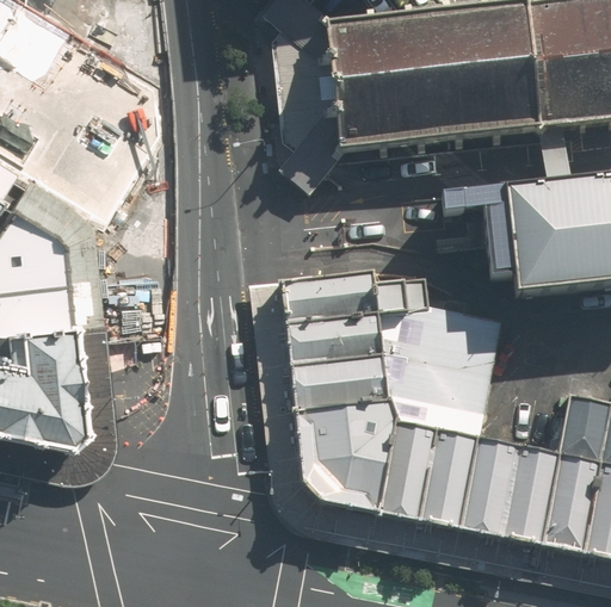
[(309,189),(339,148),(537,125),(561,123),(610,116),(610,0),(535,0),(327,24),(297,0),(277,0),(261,18),(282,35),(292,153),(282,168),(309,189)]
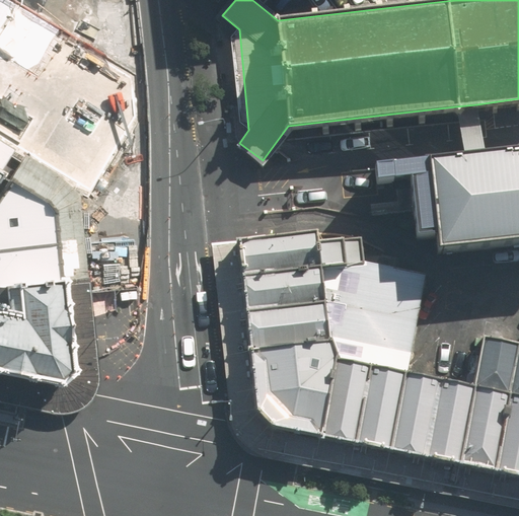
[(26,13),(14,6),(7,19),(19,26),(26,13)]
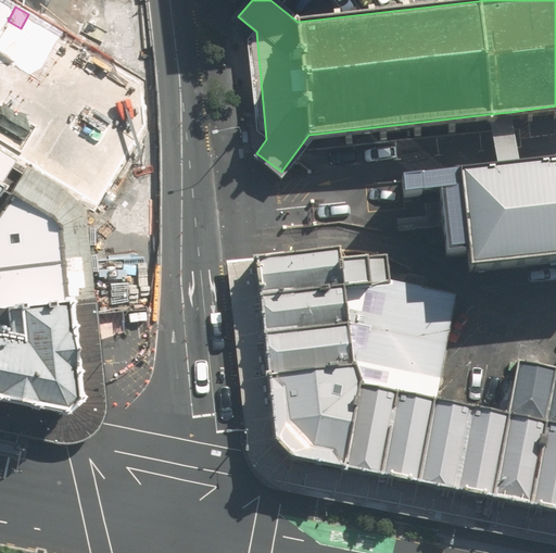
[(510,112),(489,114),(500,166),(521,164),(510,112)]
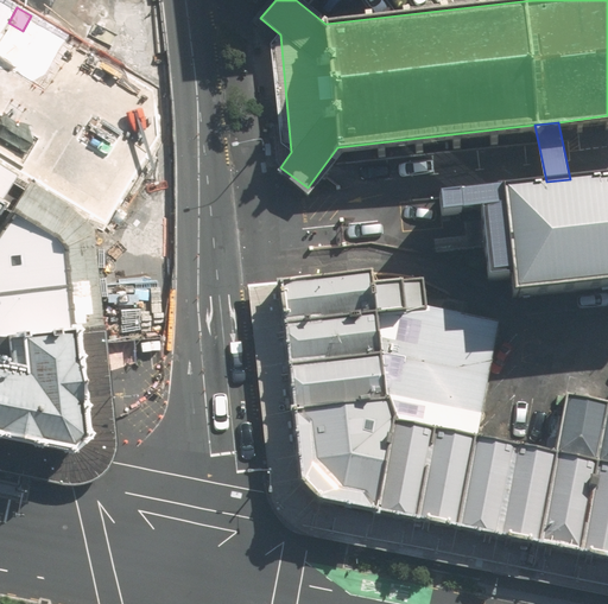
[(607,277),(607,175),(570,179),(546,182),(439,191),(442,207),(480,203),(486,272),(514,269),(515,286),(607,277)]
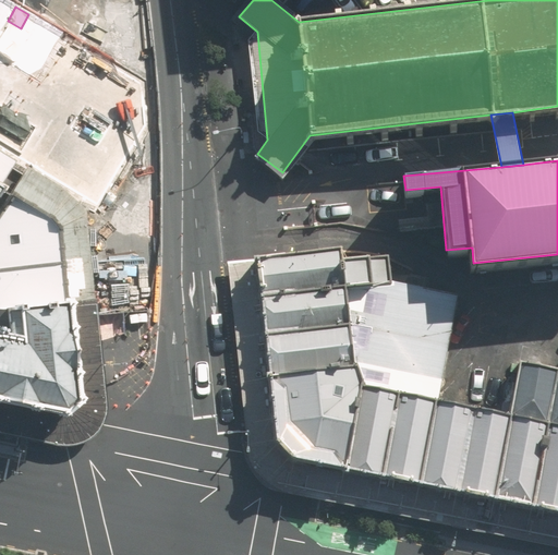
[(94,297),(86,209),(84,207),(56,181),(26,164),(7,194),(58,225),(61,300),(94,297)]
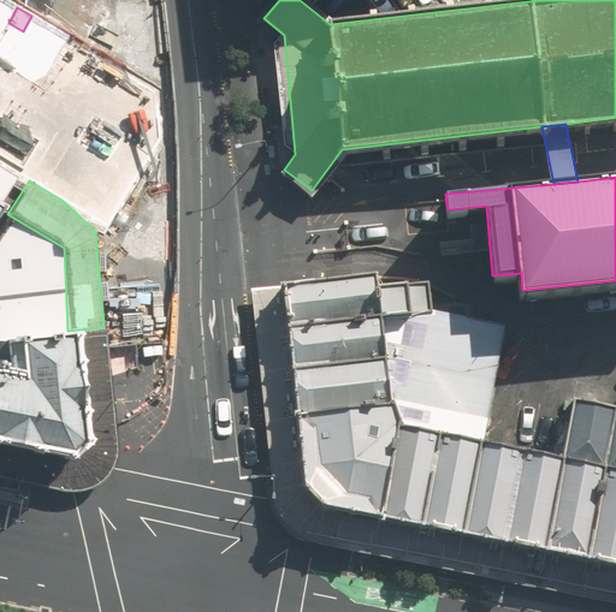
[(0,338),(12,338),(67,331),(64,248),(7,214),(0,224),(0,338)]
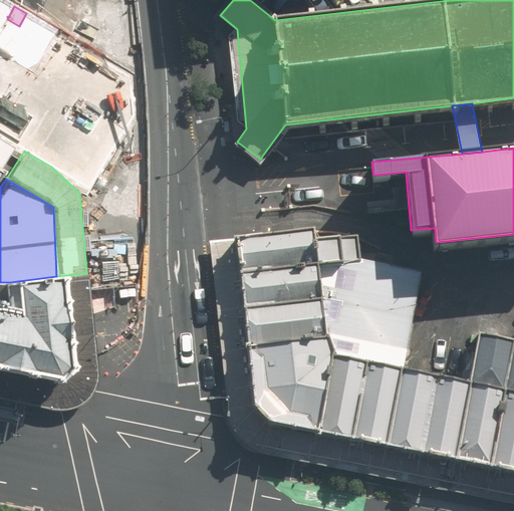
[(250,344),(328,336),(317,264),(315,239),(313,227),(238,236),(250,344)]
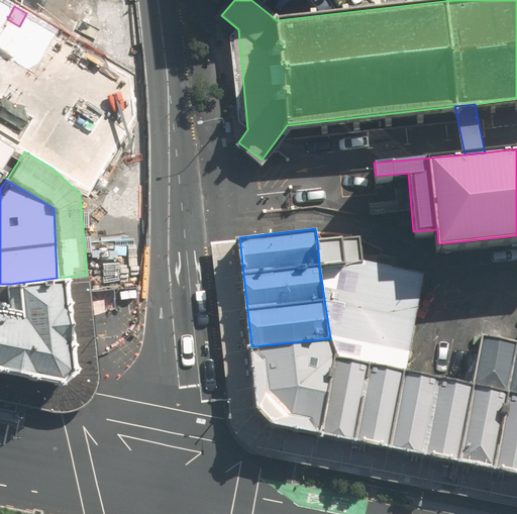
[(362,260),(359,236),(317,240),(319,266),(348,264),(362,262),(362,260)]
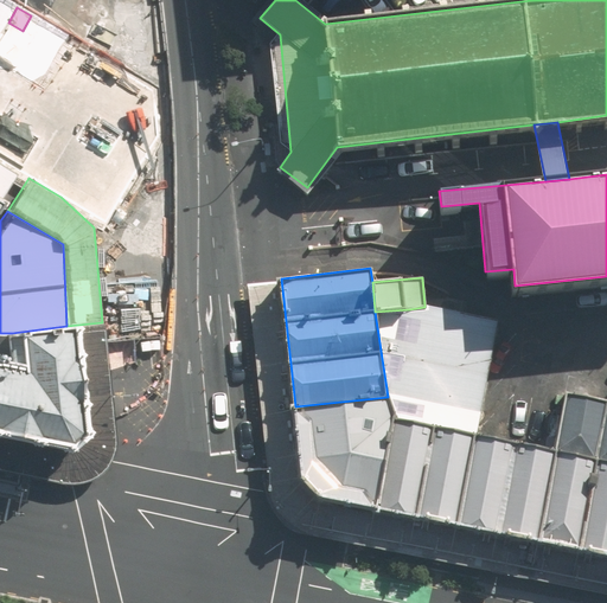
[(606,592),(606,555),(605,555),(376,508),(318,498),(302,480),(295,406),(281,278),(247,283),(269,495),(272,499),(276,508),(282,515),(289,520),(298,527),(307,532),(317,534),(606,592)]
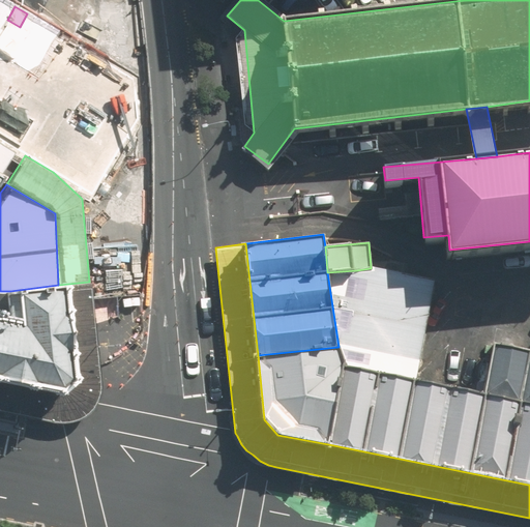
[(415,378),(435,277),(371,266),(371,268),(357,270),(327,272),(339,347),(344,363),(415,378)]
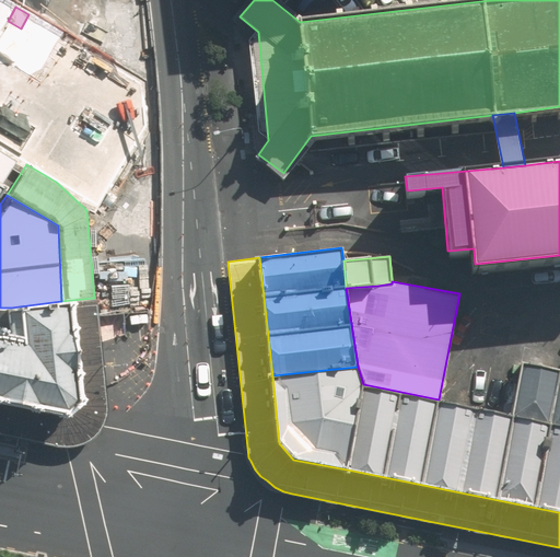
[(105,401),(94,298),(61,301),(71,396),(60,410),(0,398),(0,432),(59,443),(65,444),(70,444),(74,443),(81,440),(89,437),(93,433),(100,426),(102,420),(104,413),(104,408),(105,401)]
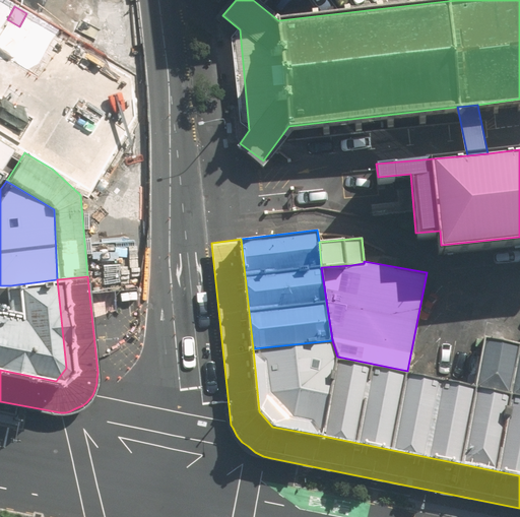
[(0,307),(0,370),(56,381),(66,368),(57,279),(10,285),(12,310),(0,307)]
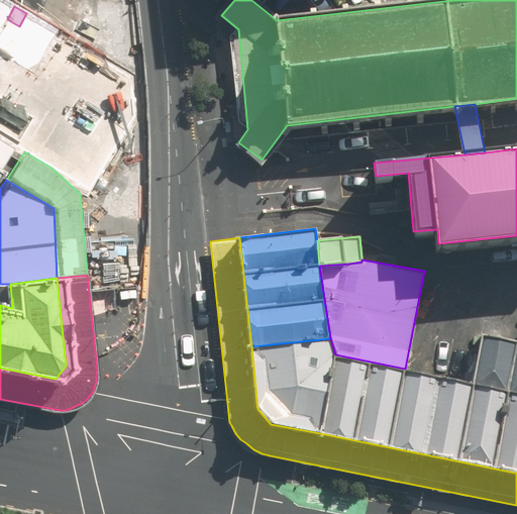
[(515,339),(482,332),(472,382),(506,389),(515,339)]
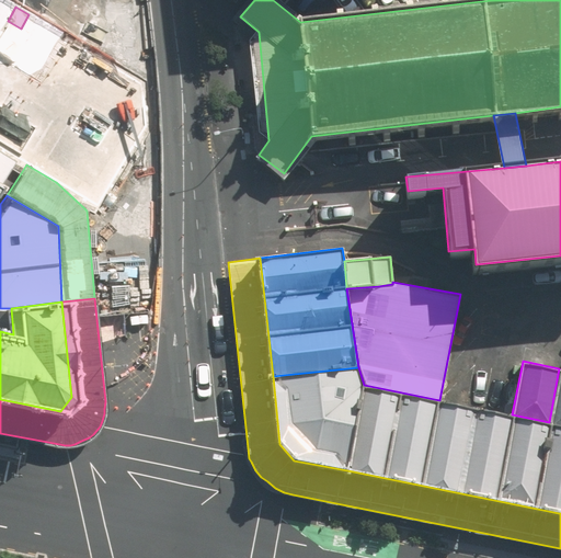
[(294,460),(347,470),(364,385),(358,367),(273,376),(279,444),(294,460)]
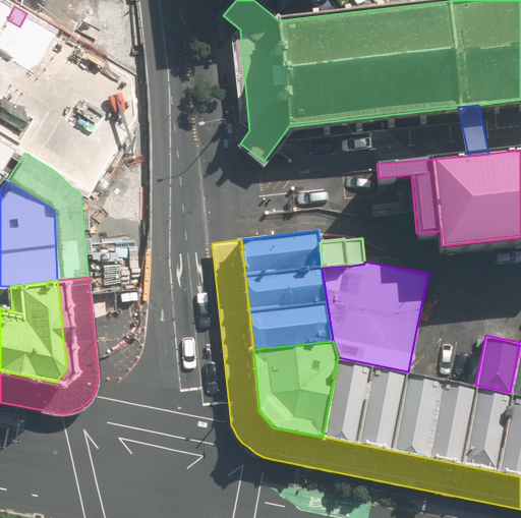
[(323,437),(519,476),(520,467),(520,394),(510,392),(475,385),(408,371),(338,357),(323,437)]
